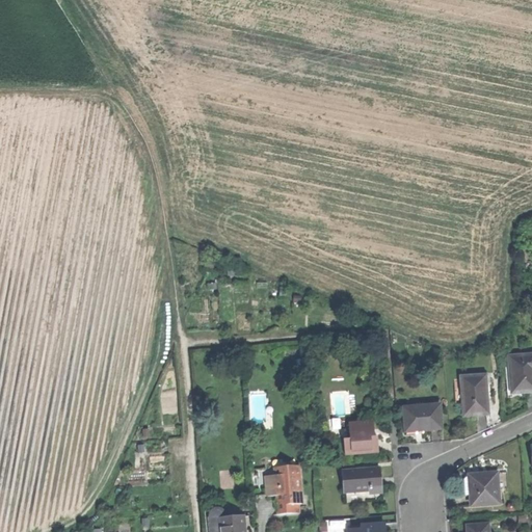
[(521,398),(521,394),(510,394),(508,358),(507,355),(503,355),(506,399),(521,398)]
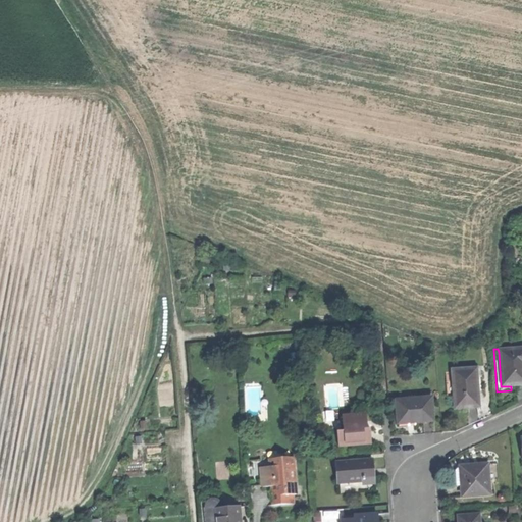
[(517,385),(521,384),(521,350),(499,352),(501,386),(511,386),(517,385)]
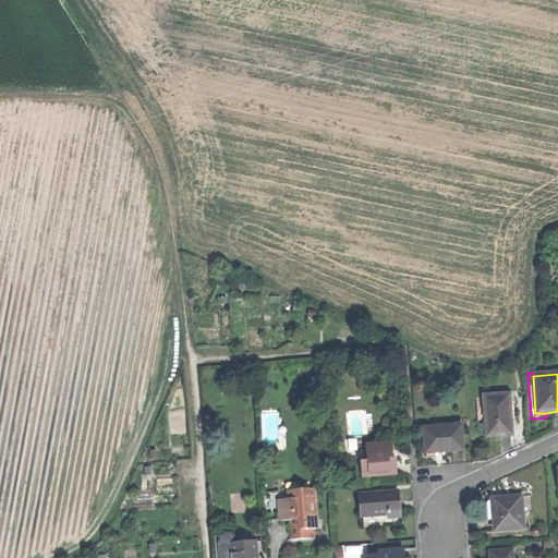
[(498,437),(510,436),(507,396),(482,398),(485,438),(498,437)]
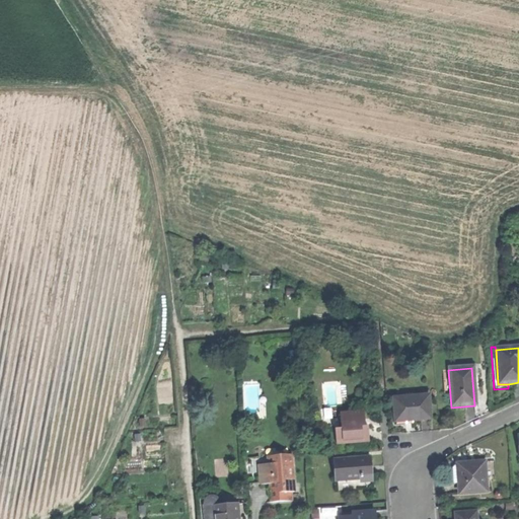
[(392,399),(394,423),(411,422),(429,420),(427,396),(412,398),(412,394),(405,394),(405,398),(392,399)]
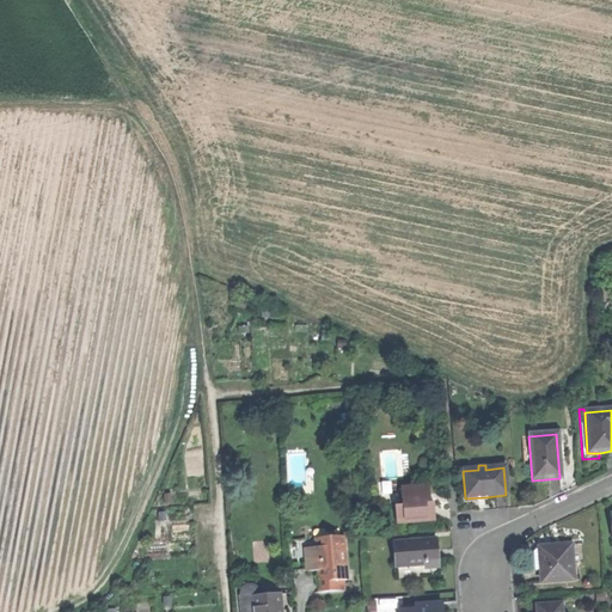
[(417,522),(434,521),(434,513),(433,503),(426,505),(424,495),(429,495),(428,487),(401,489),(402,506),(395,507),(396,521),(417,519),(417,522)]
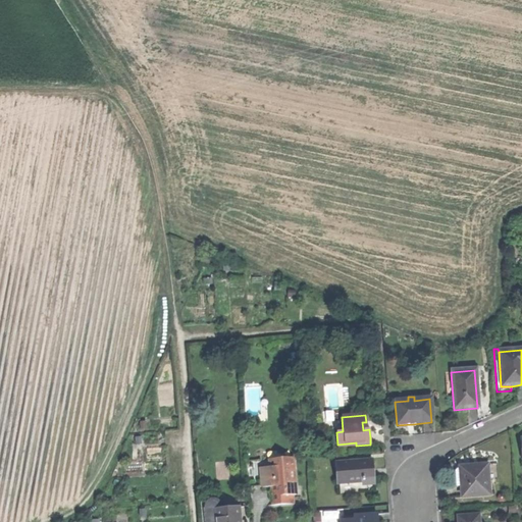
[(281,505),(293,504),(292,494),(297,494),(294,458),(282,459),(282,465),(260,467),(262,487),(271,486),(272,506),(281,505)]
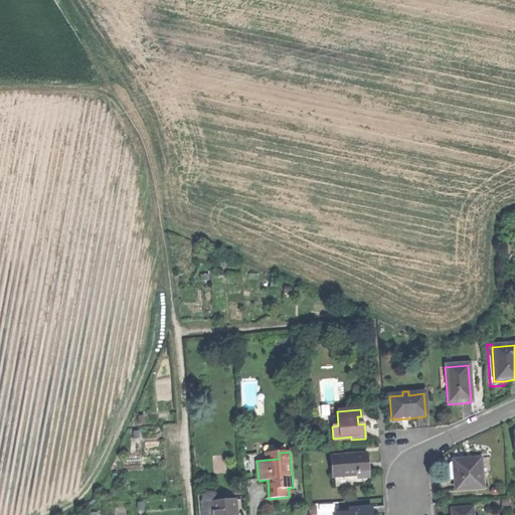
[(331,479),(358,477),(359,474),(368,473),(367,464),(367,454),(330,458),(331,479)]
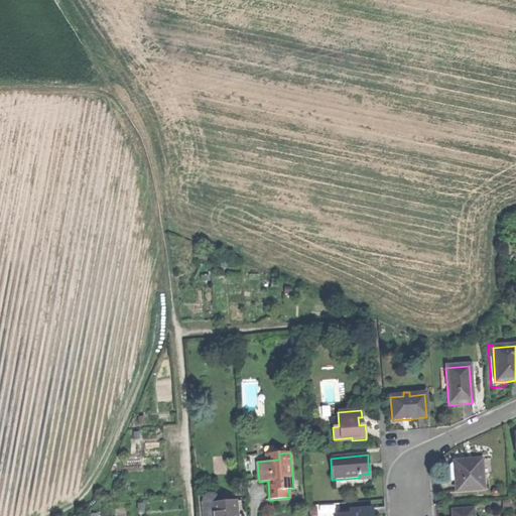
[(468,462),(457,464),(459,485),(455,485),(456,494),(483,492),(480,461),(468,462)]
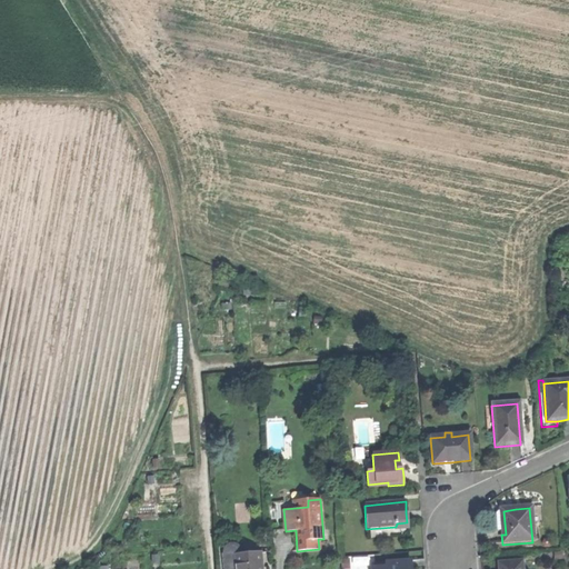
[(497,536),(501,535),(506,535),(503,511),(500,511),(495,518),(497,536)]
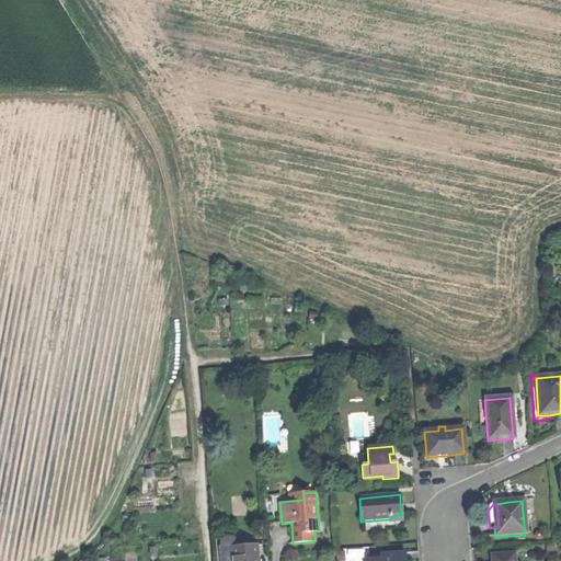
[(220,560),(231,560),(231,548),(239,548),(238,542),(237,539),(233,537),(226,538),(221,539),(219,542),(220,560)]
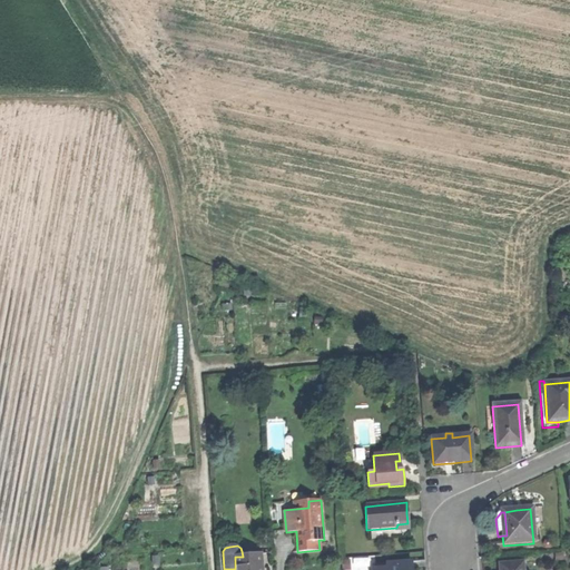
[(235,557),(235,569),(262,569),(261,556),(243,557),(235,557)]
